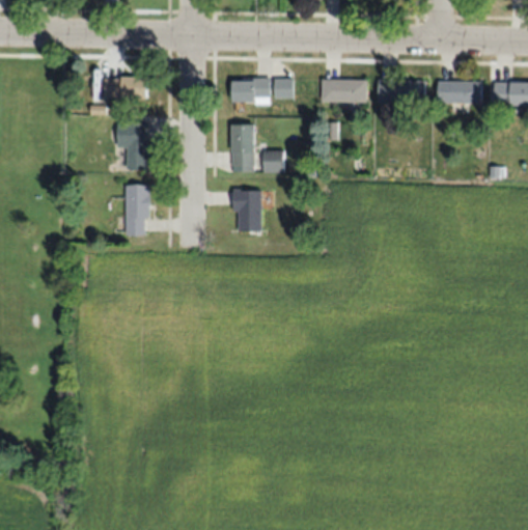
[(145,99),(145,78),(103,78),(103,99),(145,99)]
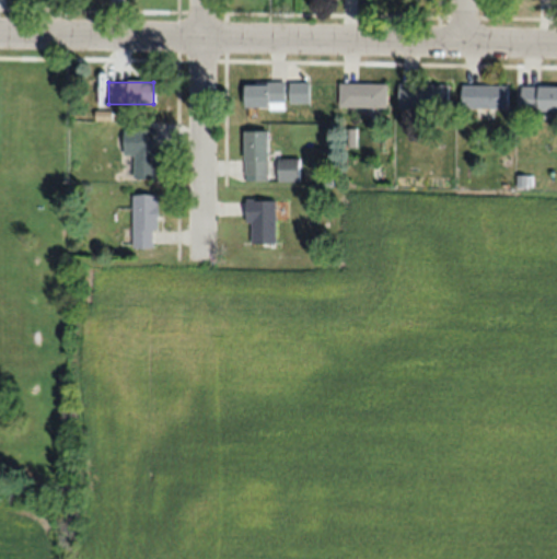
[(282,82),(243,82),(243,108),(282,108),(282,82)]
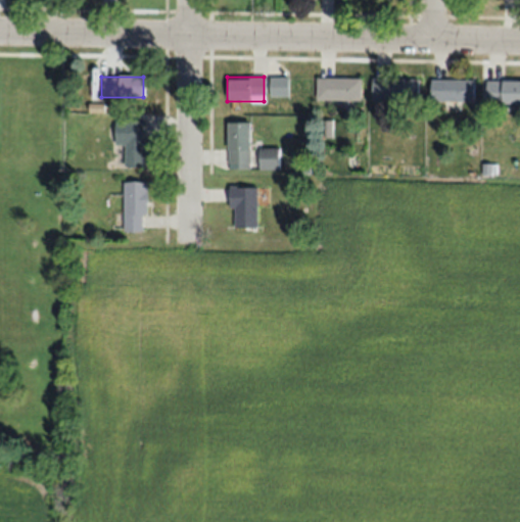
[(287,97),(287,77),(268,77),(268,97),(287,97)]
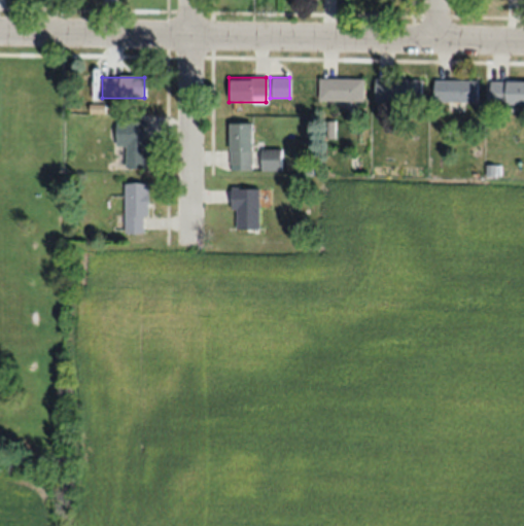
[(361,101),(361,78),(316,78),(316,101),(361,101)]
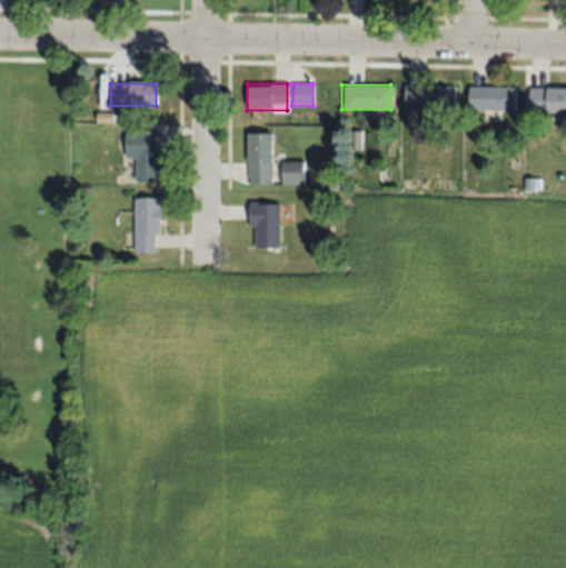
[(404,87),(404,110),(454,110),(454,87),(404,87)]
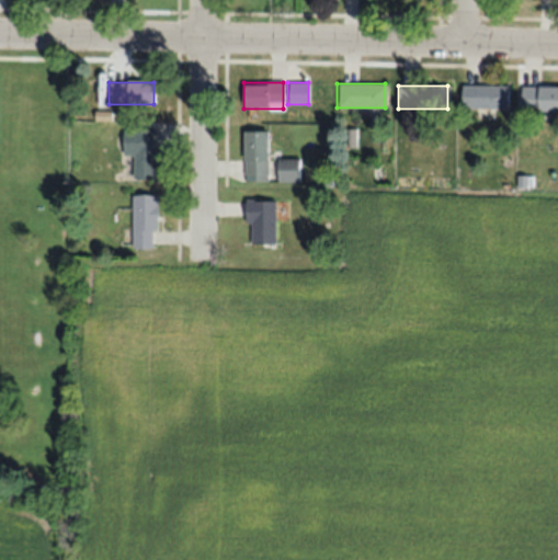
[(462,111),(508,111),(508,87),(462,87),(462,111)]
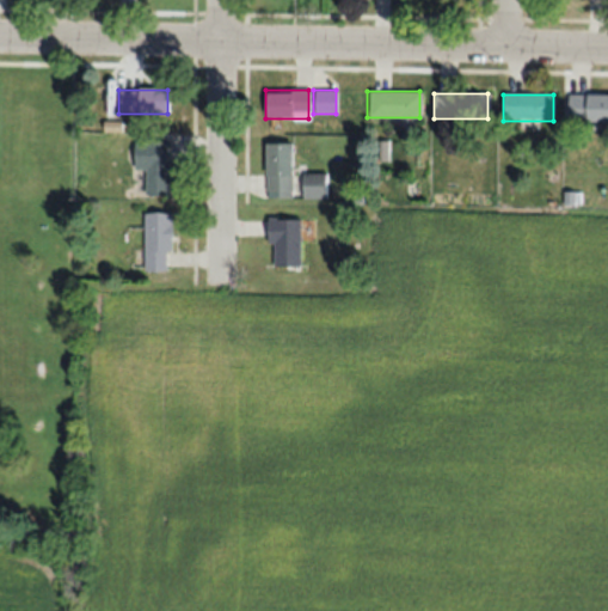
[(607,123),(607,96),(567,96),(567,123),(607,123)]
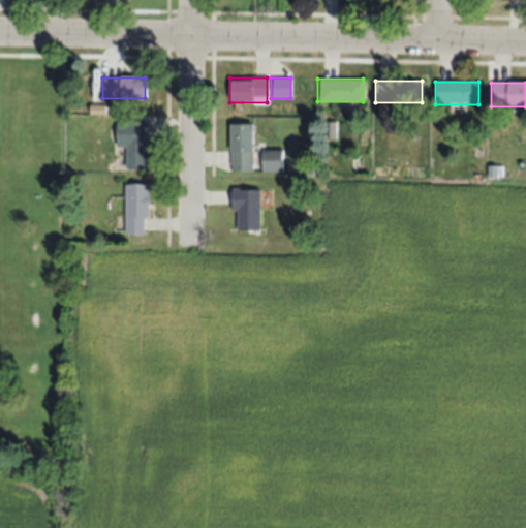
[(115,146),(125,146),(125,169),(145,169),(145,123),(115,123),(115,146)]
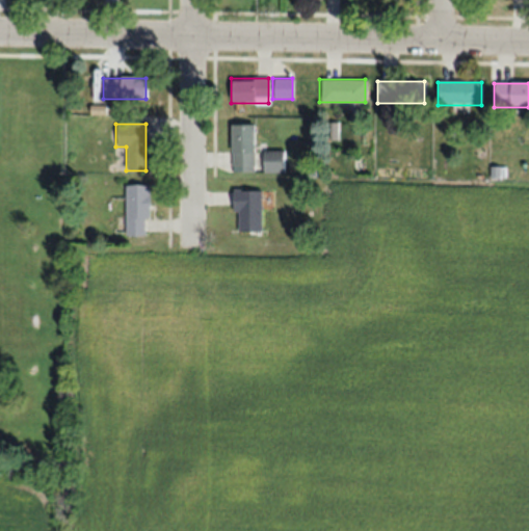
[(231,173),(254,173),(254,125),(231,125),(231,173)]
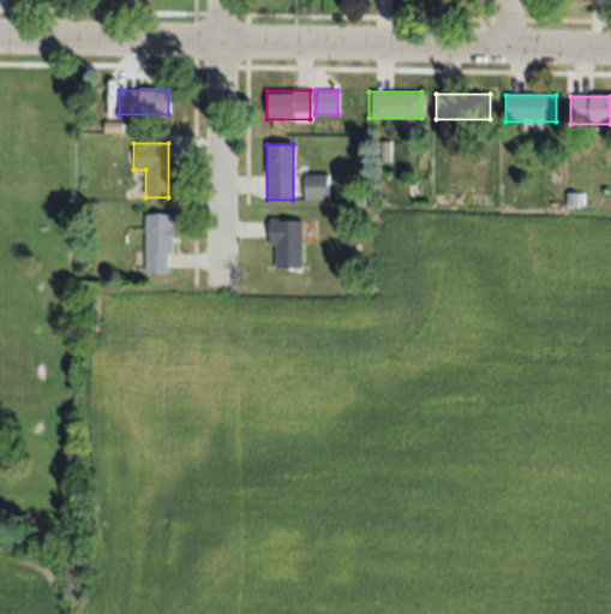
[(304,200),(327,200),(327,174),(304,174),(304,200)]
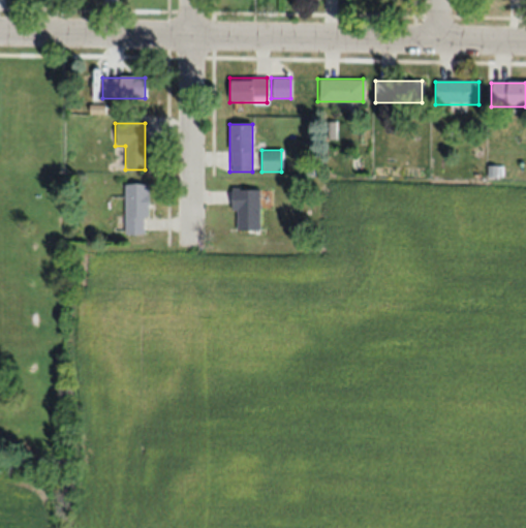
[(148,184),(124,184),(124,235),(148,235),(148,184)]
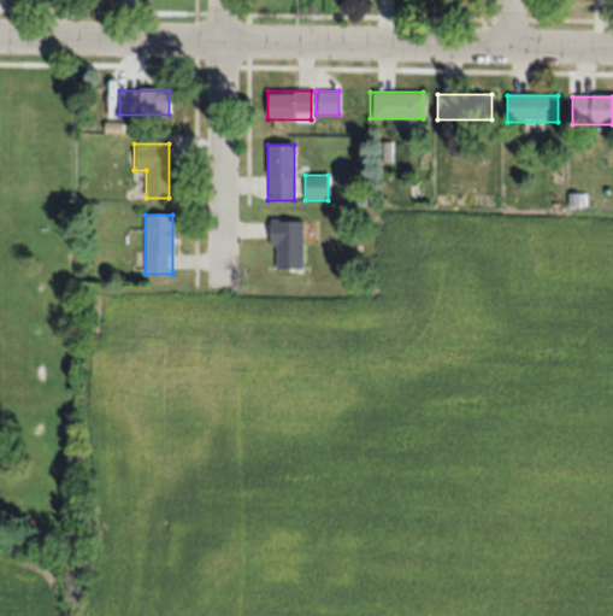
[(304,269),(304,221),(271,221),(271,269),(304,269)]
